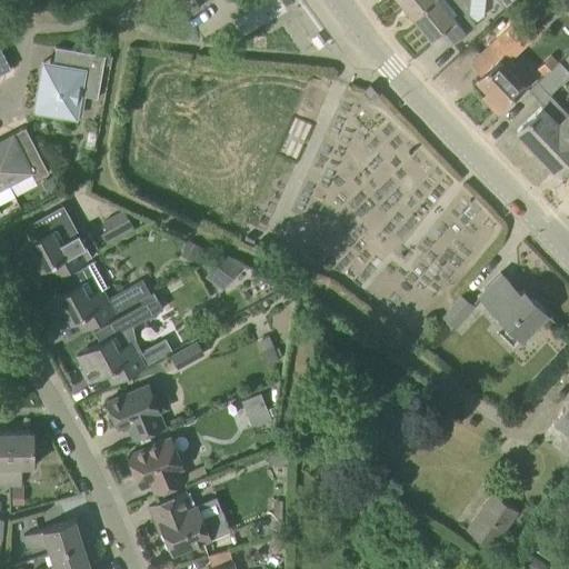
[(191,11),(200,7),(196,0),(185,0),(191,11)]
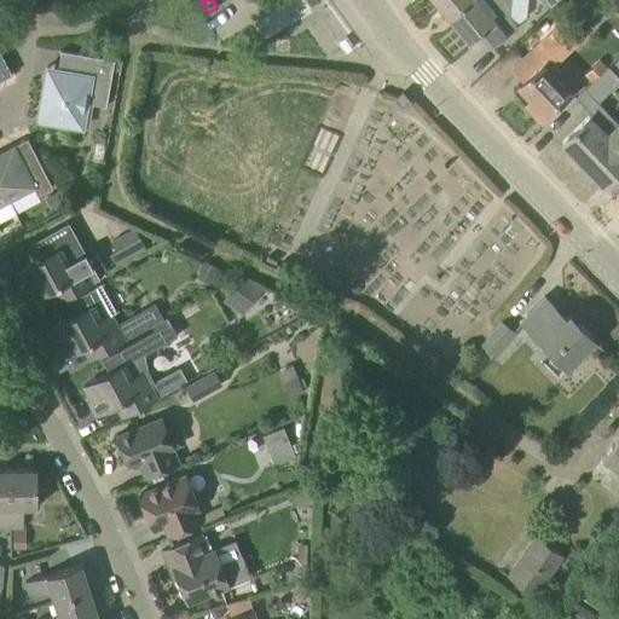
[(434,0),(447,16),(467,0),(434,0)]
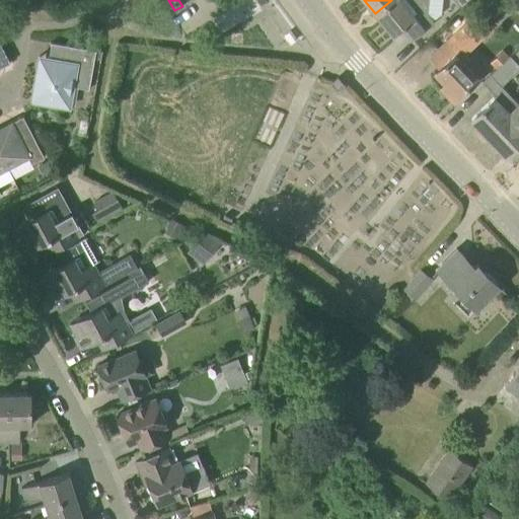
[(391,0),(375,13),(392,34),(402,27),(412,40),(435,22),(427,13),(428,0),(391,0)]
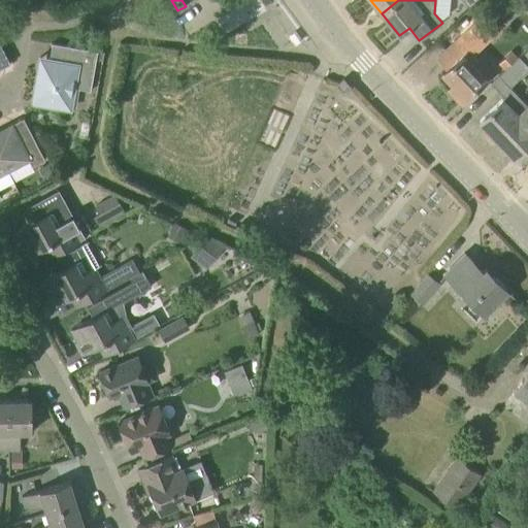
[(527,105),(509,87),(518,79),(527,69),(527,65),(501,38),(487,52),(504,69),(491,83),(502,94),(505,96),(502,99),(502,98),(480,120),(515,157),(527,143),(527,126),(518,114),(521,111),(527,105)]
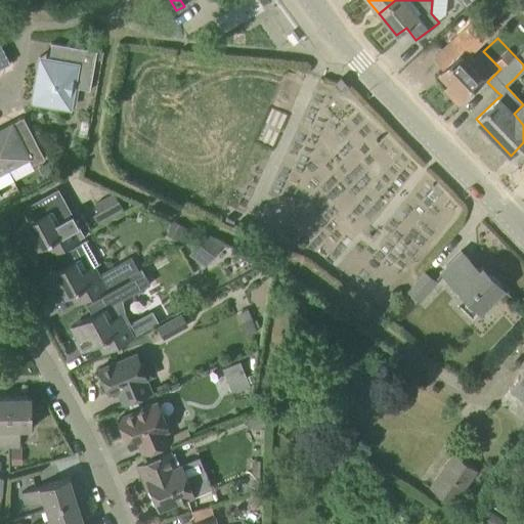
[(457,100),(481,77),(463,57),(467,54),(453,40),(435,57),(444,67),(434,76),(447,90),(446,91),(453,98),(454,97),(457,100)]
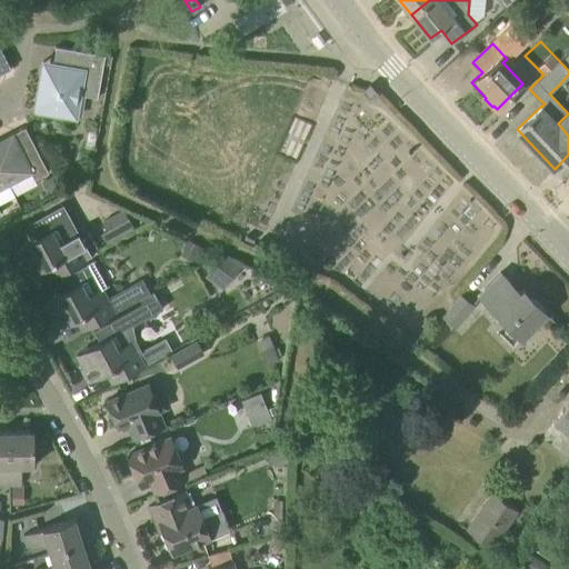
[(111,65),(112,56),(55,46),(50,73),(41,72),(35,110),(70,117),(73,93),(98,98),(103,63),(111,65)]
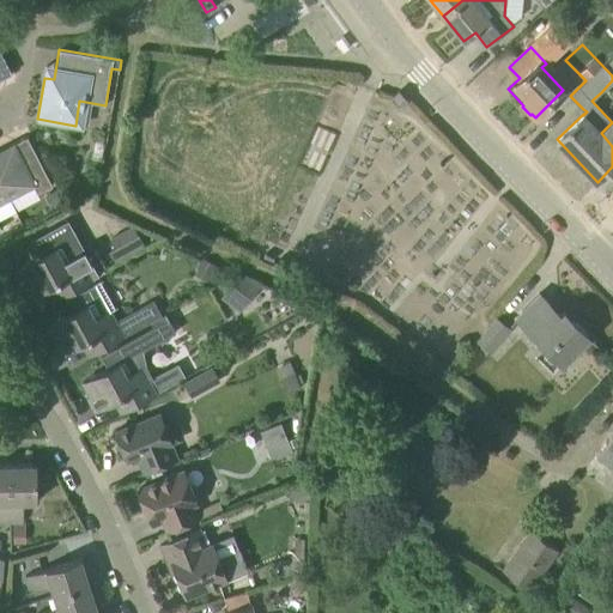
[(612,146),(612,121),(612,122),(605,129),(601,133),(612,146)]
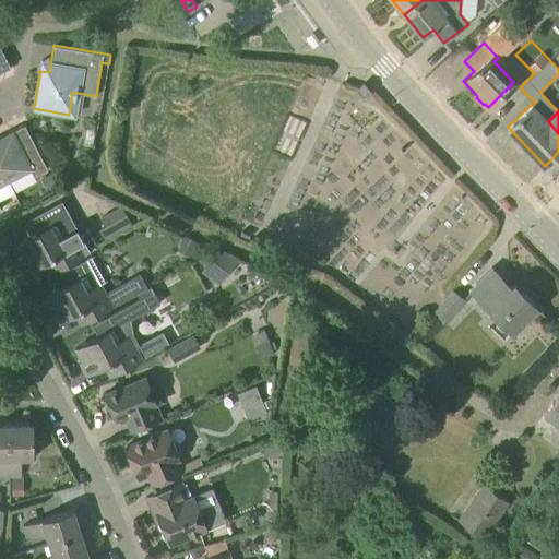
[(34,176),(47,168),(24,125),(0,137),(0,164),(8,180),(30,169),(34,176)]
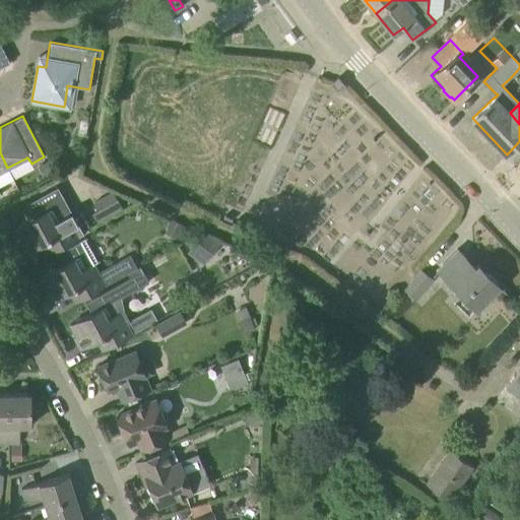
[(47,161),(38,167),(43,175),(51,171),(47,161)]
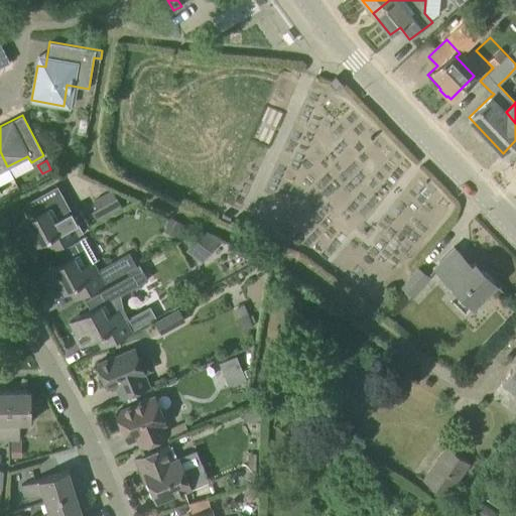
[(27,202),(34,215),(16,225),(22,237),(20,238),(26,249),(49,237),(54,247),(78,234),(66,213),(70,211),(55,185),(27,202)]
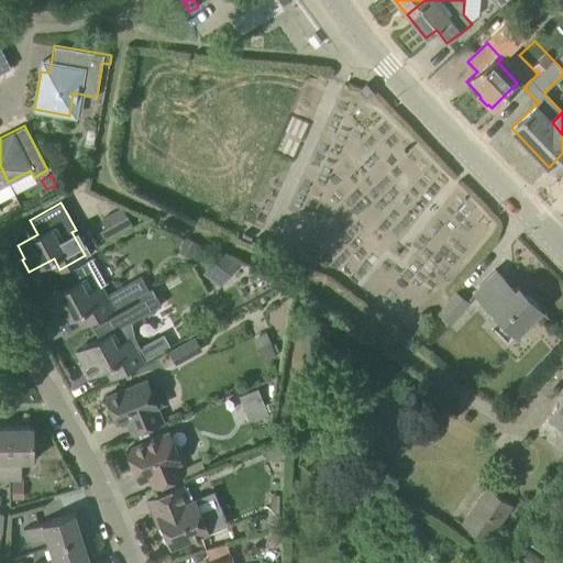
[(106,241),(133,227),(121,206),(100,218),(105,227),(99,229),(106,241)]
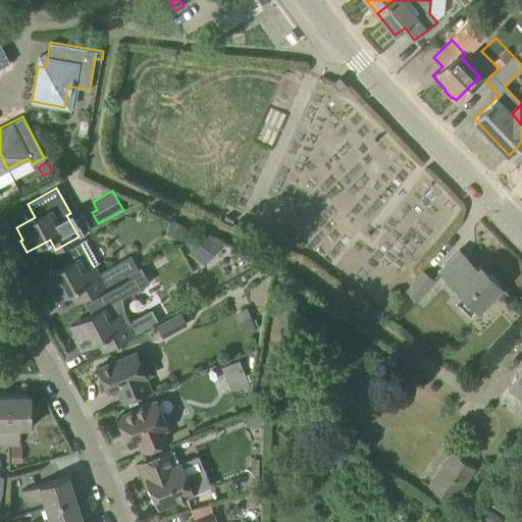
[(172,220),(166,233),(180,241),(188,226),(172,220)]
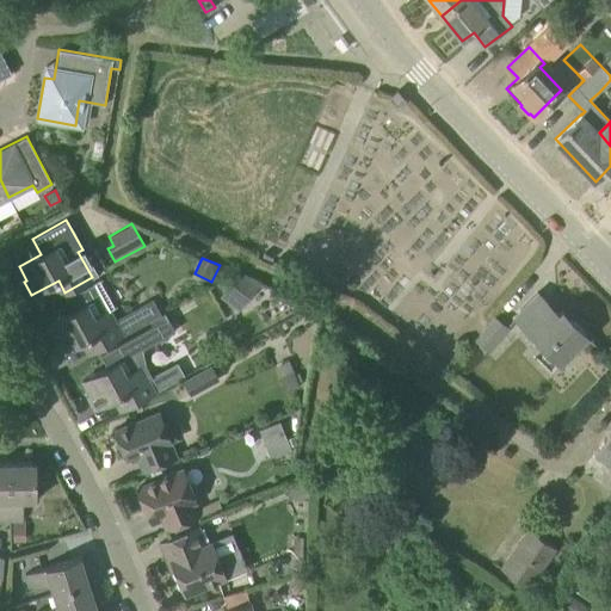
[(245,303),(260,282),(239,271),(224,289),(245,303)]
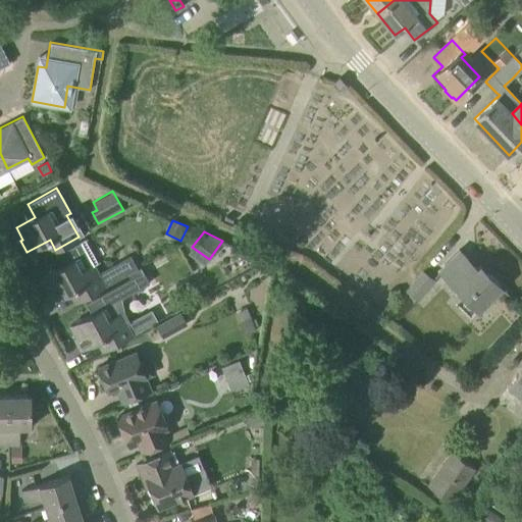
[(93,264),(80,242),(58,254),(64,265),(44,276),(50,289),(48,290),(54,301),(76,288),(83,299),(105,285),(94,264),(93,264)]
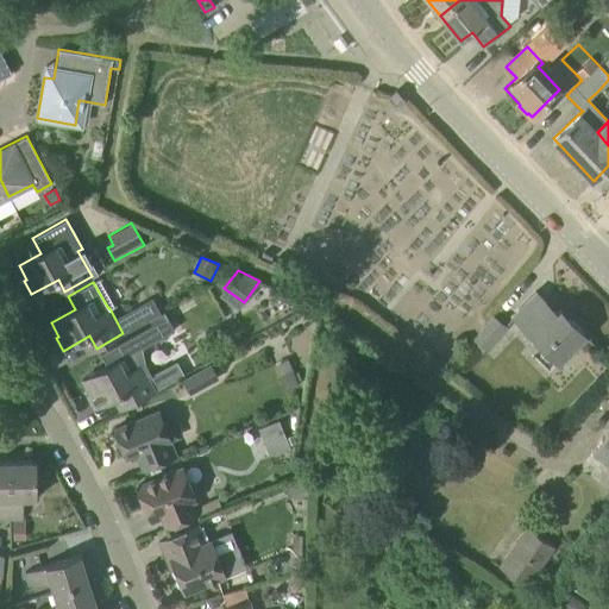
[(556,313),(535,292),(512,315),(558,362),(585,334),(560,309),(556,313)]
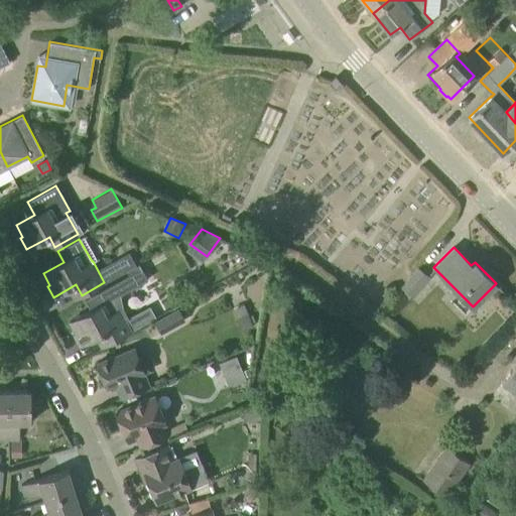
[(129,252),(113,261),(120,274),(128,269),(136,265),(129,252)]
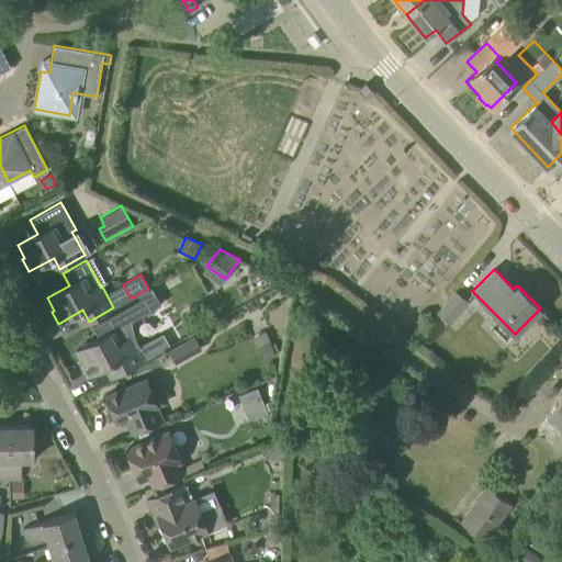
[(117,374),(143,360),(169,345),(163,333),(135,348),(123,325),(161,304),(152,287),(148,289),(139,293),(142,298),(92,325),(99,337),(76,350),(82,362),(80,364),(87,375),(111,362),(117,374)]
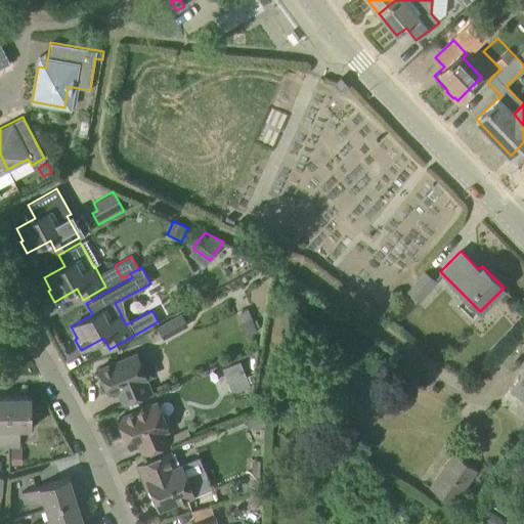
[(420,301),(436,281),(425,271),(408,291),(420,301)]
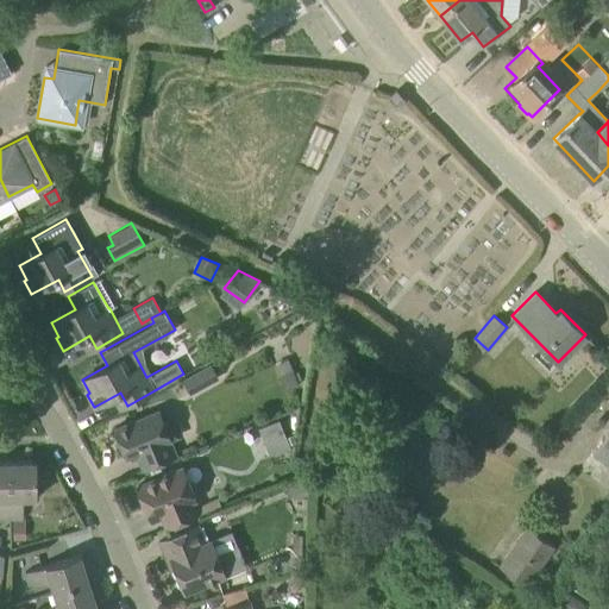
[(211,365),(181,381),(189,396),(219,381),(211,365)]
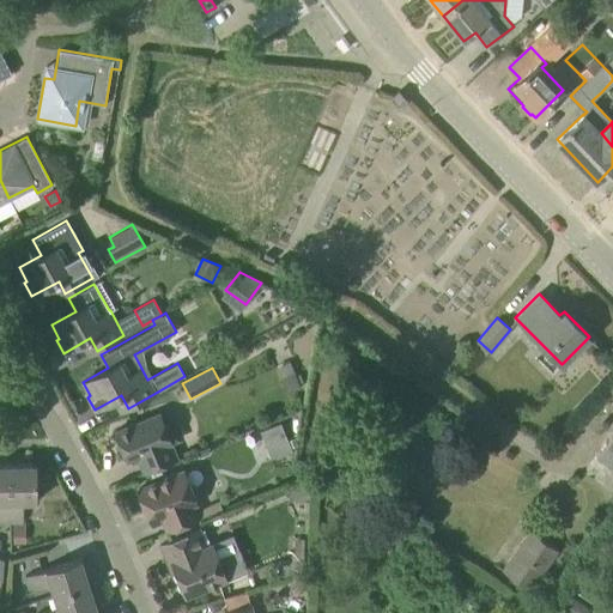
[(167,430),(159,413),(115,431),(127,460),(138,456),(144,473),(177,460),(170,443),(180,438),(175,426),(167,430)]
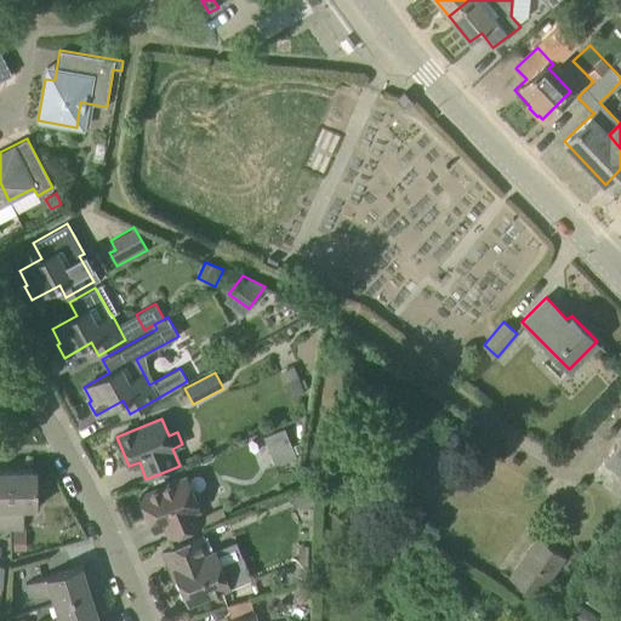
[(284,428),(265,437),(275,466),(296,457),(294,454),(291,446),(284,428)]
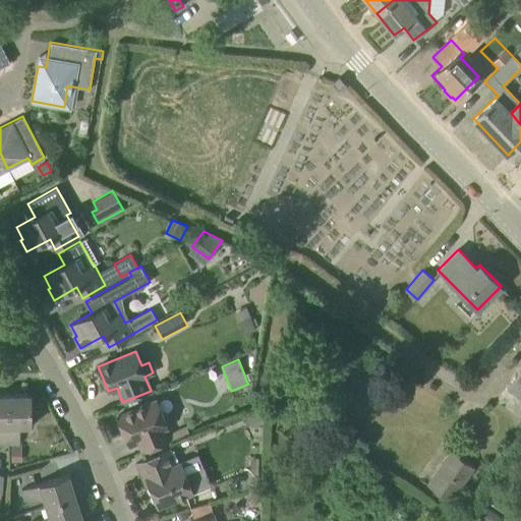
[(520,367),(507,388),(520,397),(520,367)]
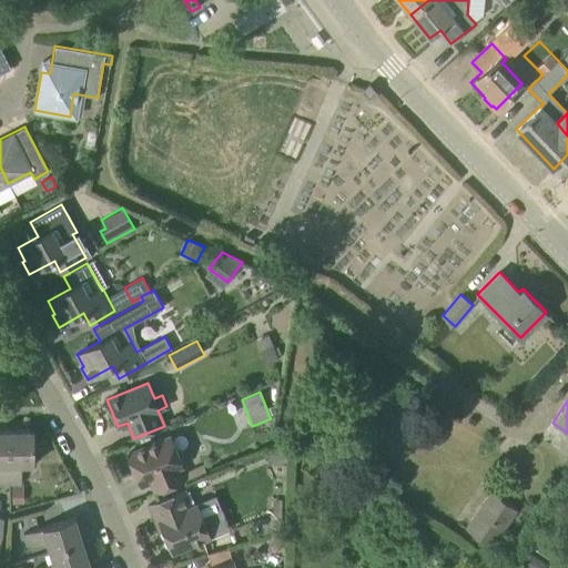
[(0,484),(10,484),(9,430),(0,429),(0,484)]
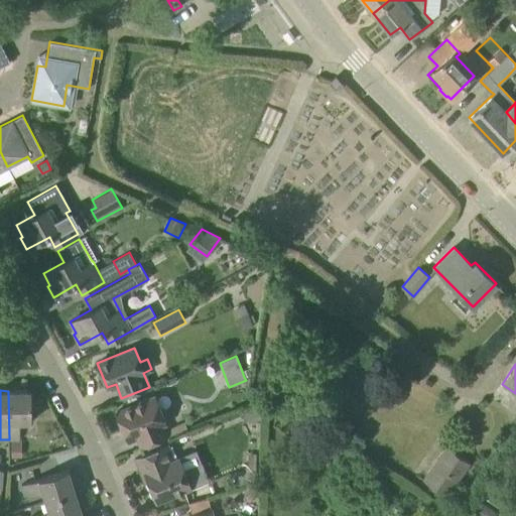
[(9,439),(19,439),(19,421),(31,421),(30,390),(8,391),(9,439)]
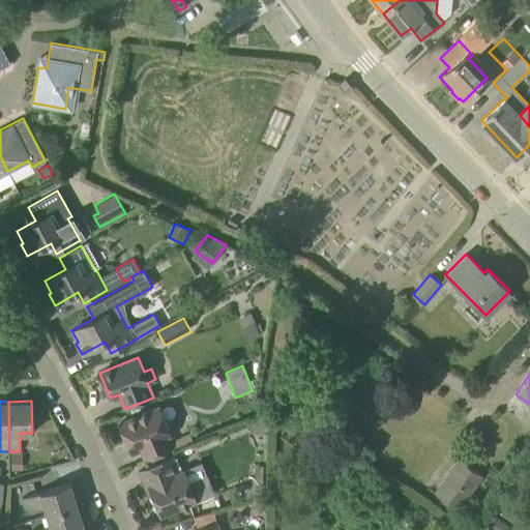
[(164,421),(158,407),(119,422),(130,450),(140,446),(145,460),(172,448),(167,436),(173,433),(168,419),(164,421)]
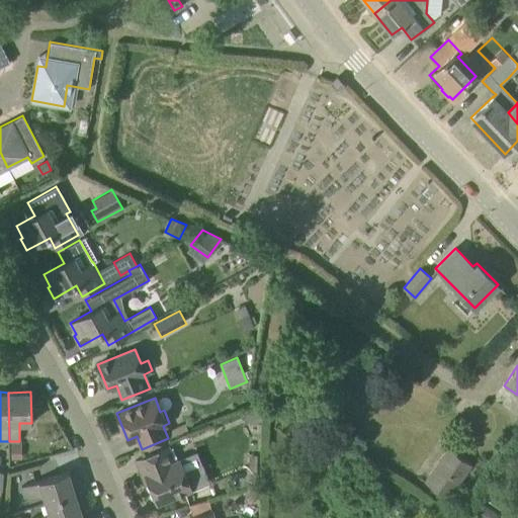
[(257,402),(237,410),(240,416),(248,422),(263,416),(257,402)]
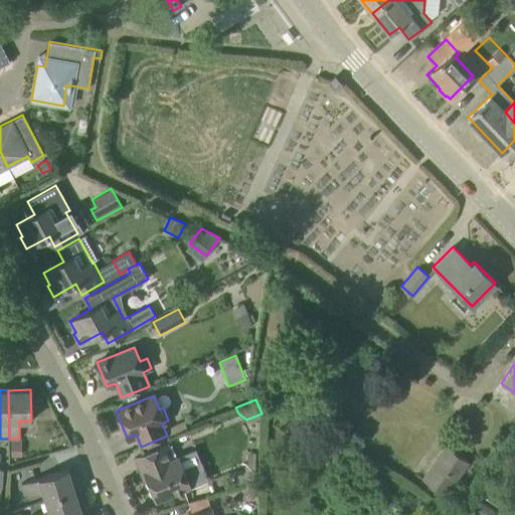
[(22,442),(11,442),(11,456),(22,456),(22,442)]
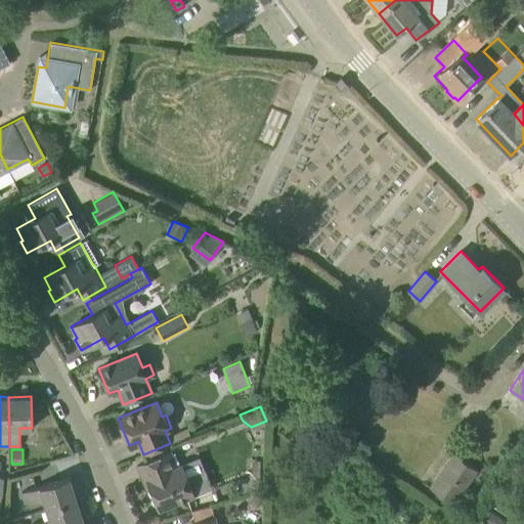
[(170,452),(137,466),(144,482),(147,480),(159,509),(208,488),(202,472),(186,478),(181,466),(176,468),(170,452)]
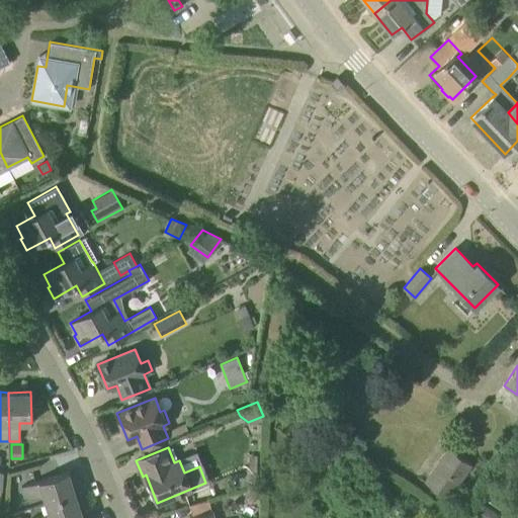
[(447,447),(424,481),(448,498),(471,464),(447,447)]
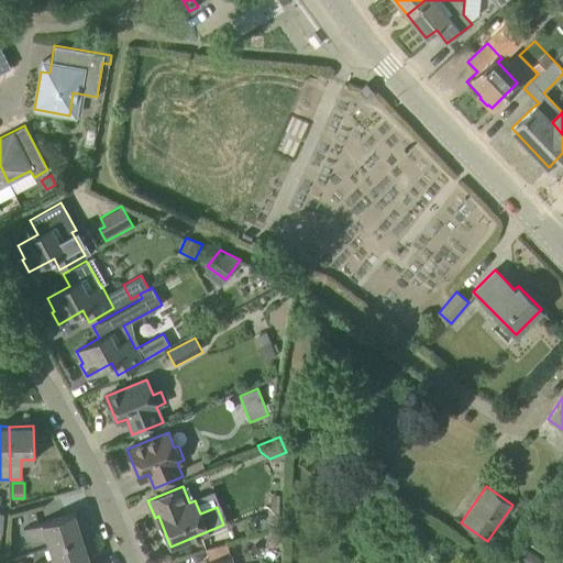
[(81,536),(74,512),(23,529),(26,541),(45,534),(50,545),(81,536)]
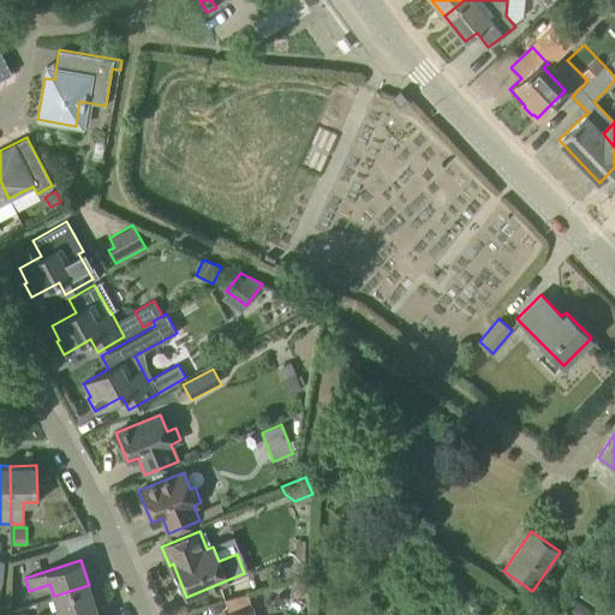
[(81,614),(97,610),(89,585),(54,596),(58,609),(37,614),(81,614)]
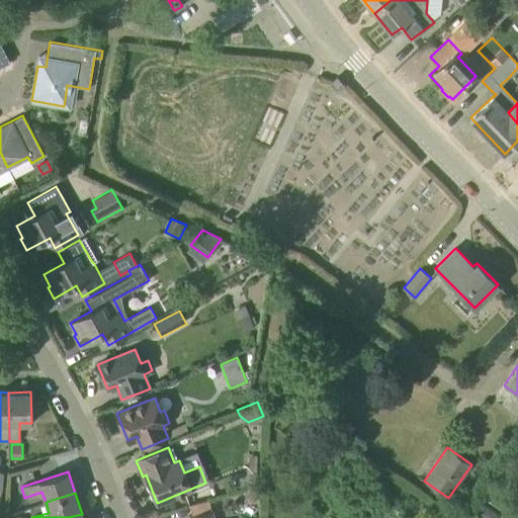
[(483,503),(473,517),(495,517),(498,513),(483,503)]
